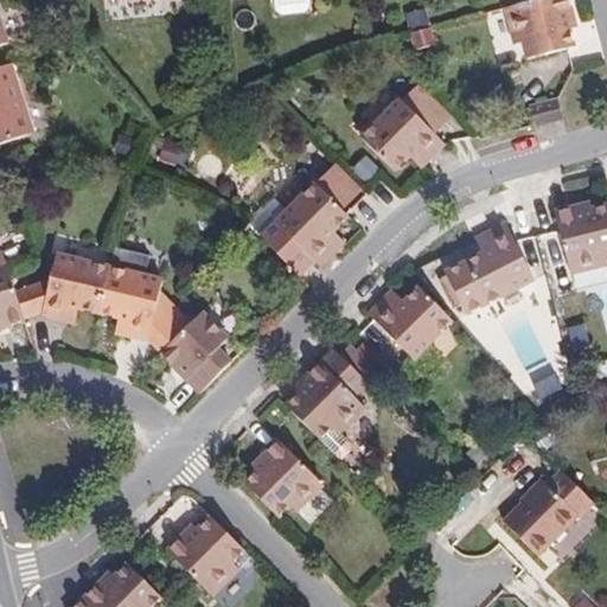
[(572,29),(569,21),(576,20),(570,0),(531,0),(508,6),(517,43),(524,42),(529,59),(575,48),(572,29)]
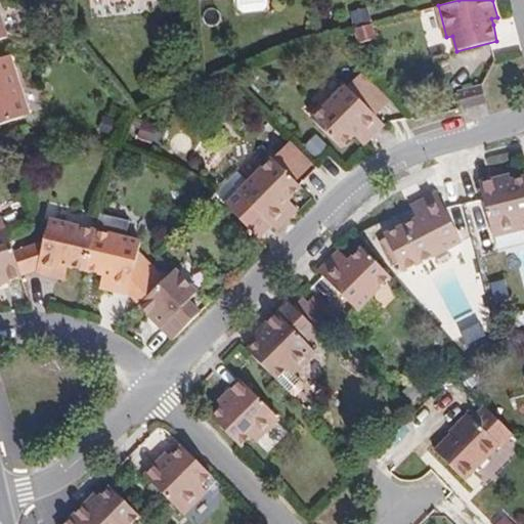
[(358,42),(377,38),(373,23),(355,28),(358,42)]
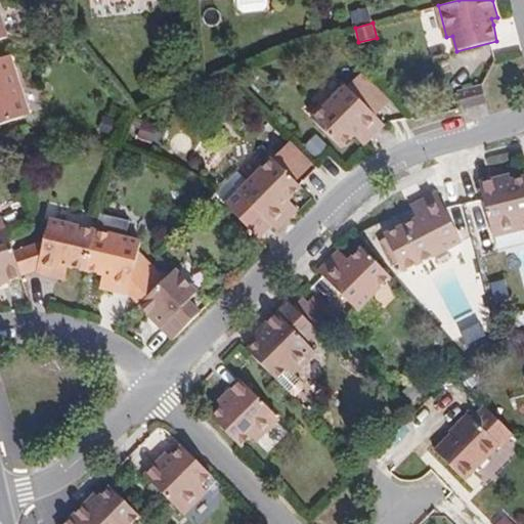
[(0,124),(31,115),(10,54),(0,57),(0,124)]
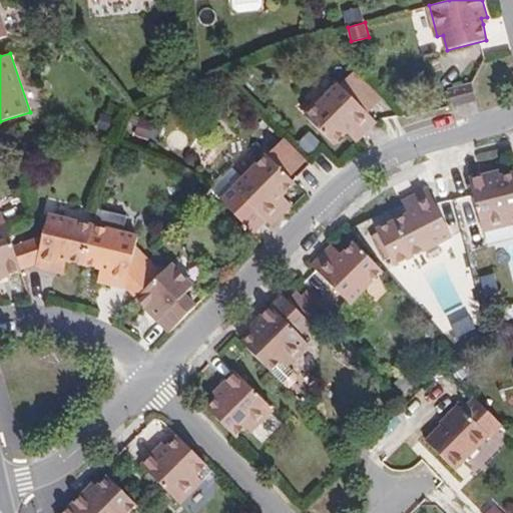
[(382,101),(354,72),(342,85),(370,113),(382,101)]
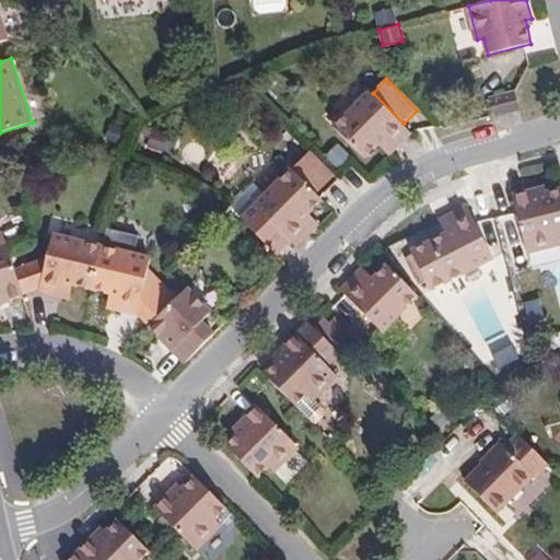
[(333,128),(364,160),(378,146),(385,139),(395,149),(411,132),(404,124),(373,93),(371,91),(333,128)]
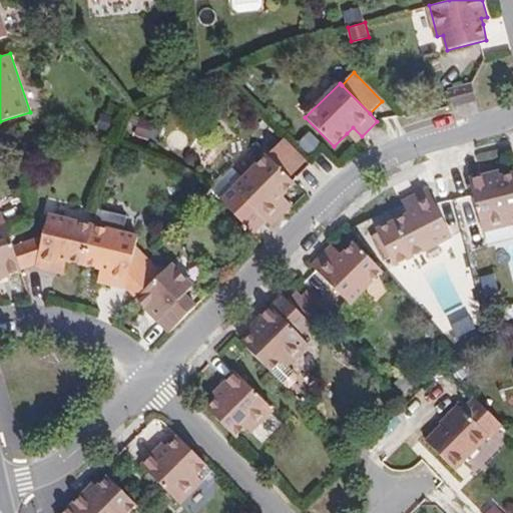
[(473,83),(449,89),(453,106),(477,100),(475,92),(473,83)]
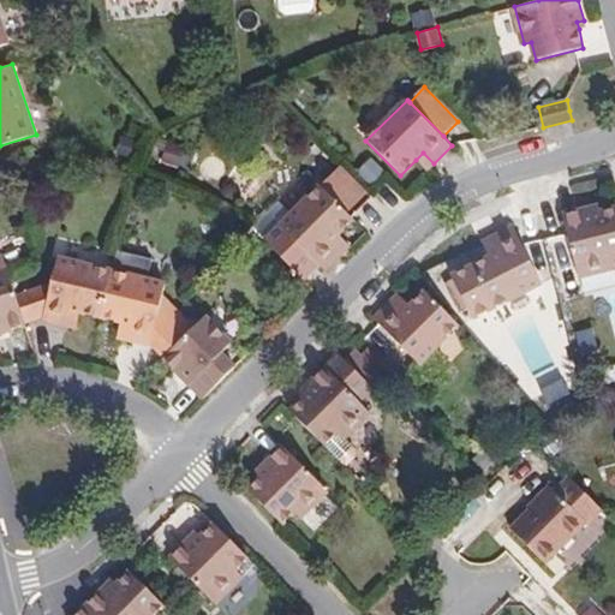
[(179,168),(186,148),(168,141),(161,162),(179,168)]
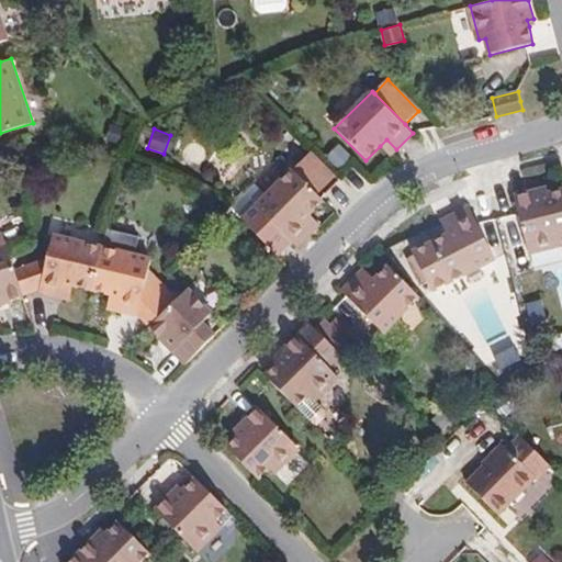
[(380,146),(389,156),(396,149),(386,139),(380,146)]
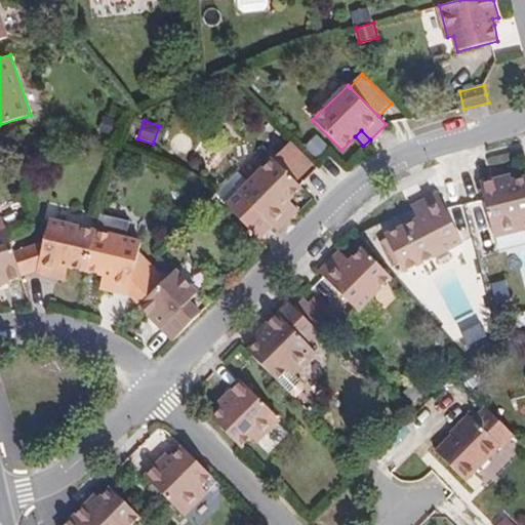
[(293,216),(284,206),(290,200),(303,188),(274,158),(240,192),(278,230),(293,216)]
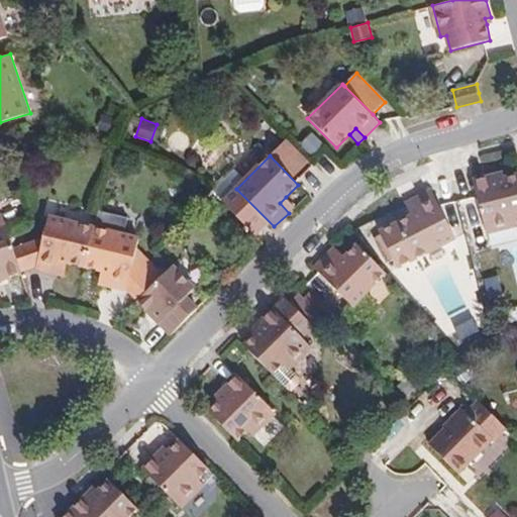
[(505,176),(503,168),(496,170),(498,178),(505,176)]
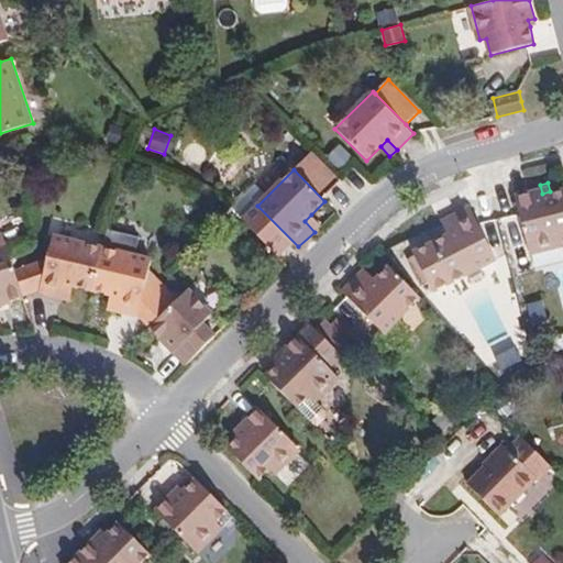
[(562,188),(550,191),(542,194),(540,185),(514,191),(529,252),(562,245),(561,236),(562,235),(562,188)]
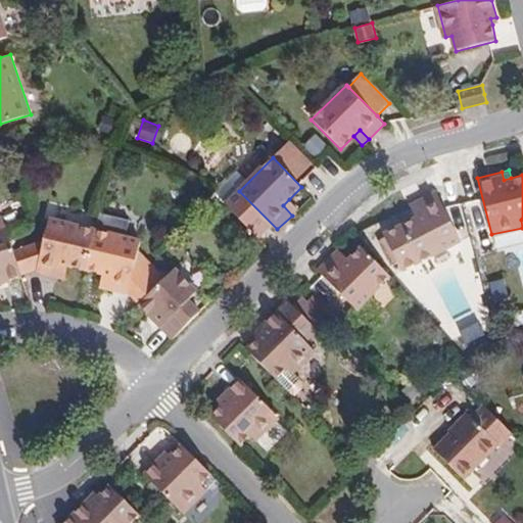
[(461,241),(437,192),(418,201),(423,214),(416,218),(384,232),(401,270),(461,241)]
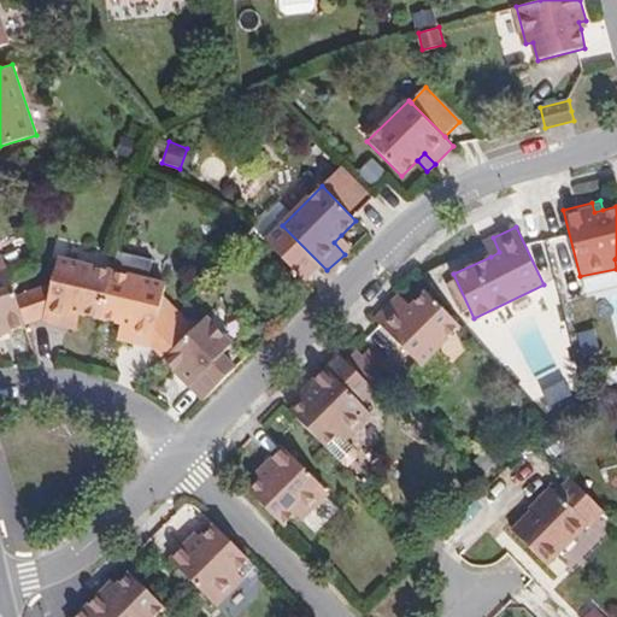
[(345,254),(352,246),(341,235),(334,242),(345,254)]
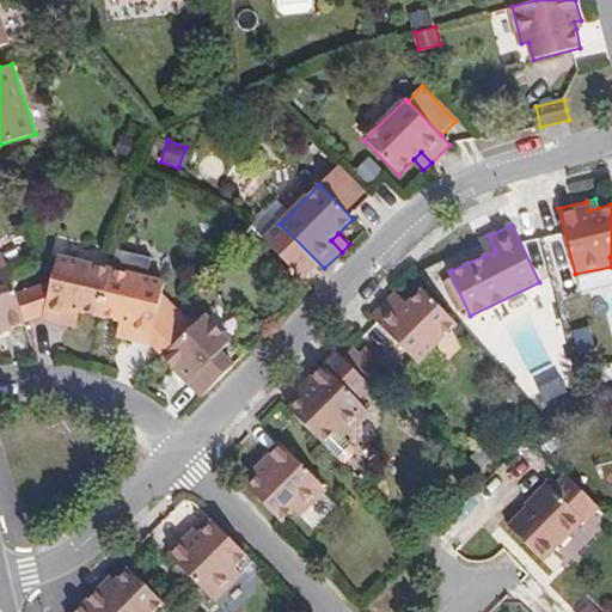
[(489,236),(479,240),(487,255),(495,250),(489,236)]
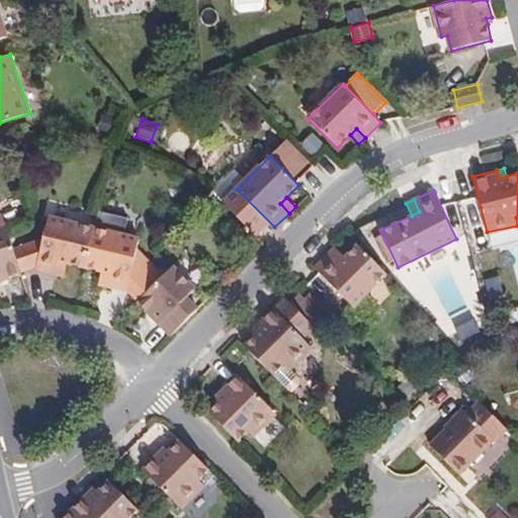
[(90,246),(85,268),(101,272),(98,284),(126,291),(138,301),(164,274),(138,248),(140,239),(124,235),(127,221),(98,212),(95,228),(90,246)]
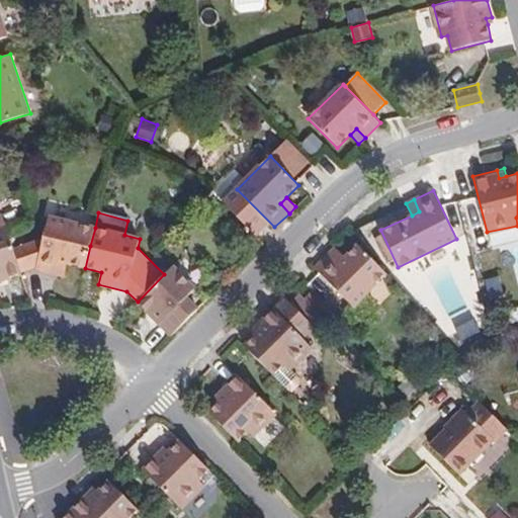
[(0,281),(22,273),(13,248),(6,225),(2,214),(0,213),(0,281)]
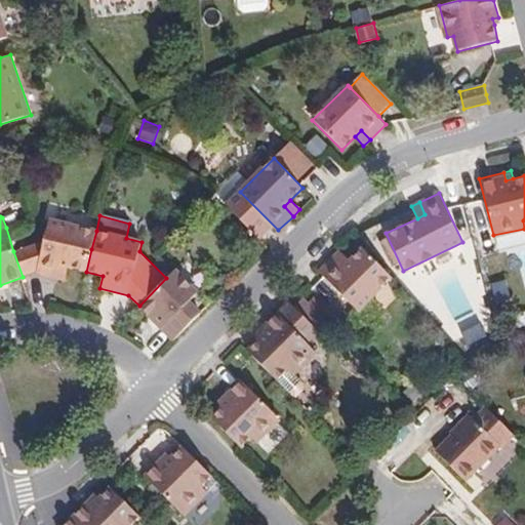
[(35,273),(58,278),(62,266),(70,268),(86,272),(91,249),(96,231),(49,219),(45,240),(13,251),(23,277),(35,273)]
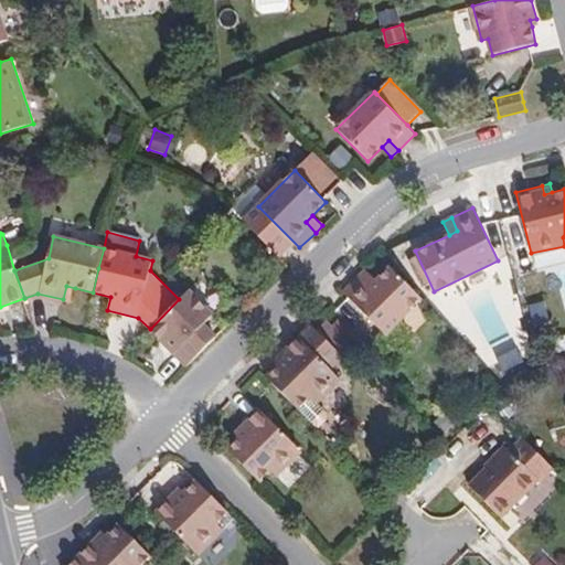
[(386,334),(423,298),(391,266),(376,280),(370,288),(359,277),(344,292),(386,334)]
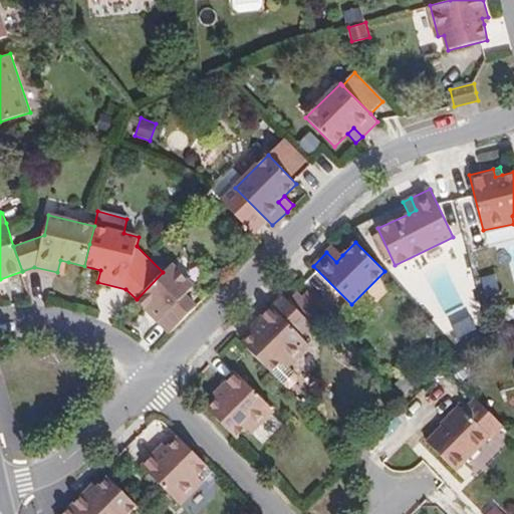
[(342,255),(333,245),(326,252),(336,262),(342,255)]
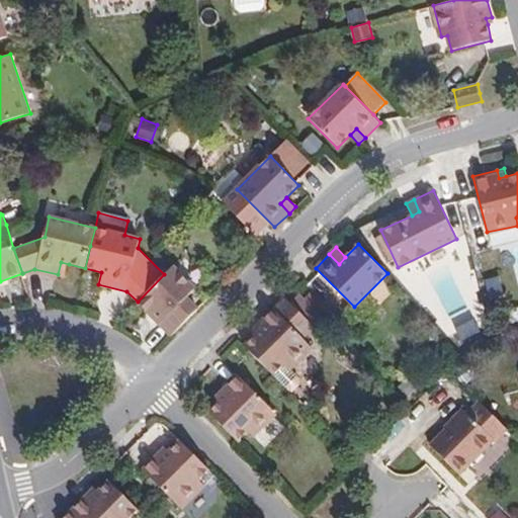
[(164,274),(138,301),(172,336),(198,310),(186,298),(196,288),(174,265),(164,274)]
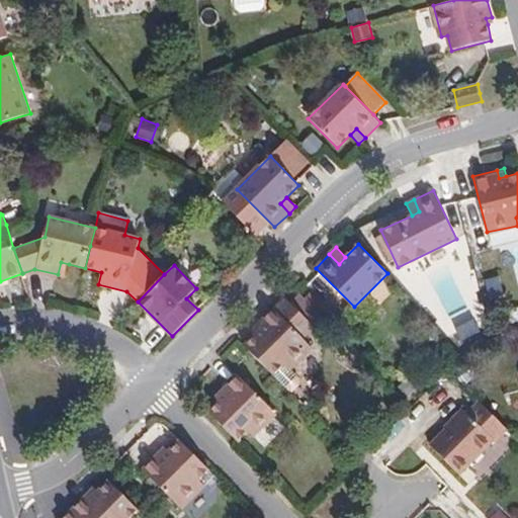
[(322,316),(298,292),(289,301),(313,325),(322,316)]
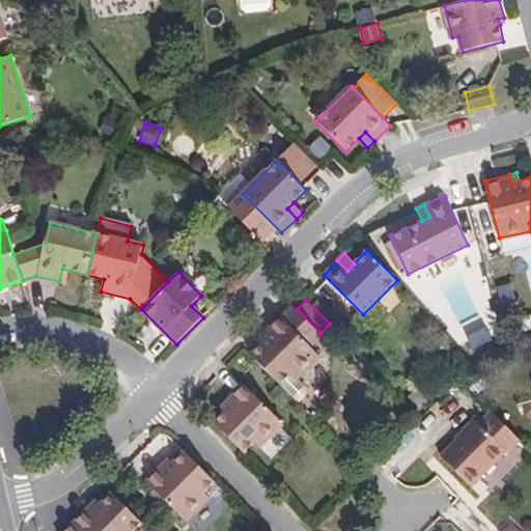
[(267,338),(261,343),(251,354),(281,385),(292,373),(297,378),(319,355),(310,344),(320,333),(297,309),(292,305),(263,334),(267,338)]
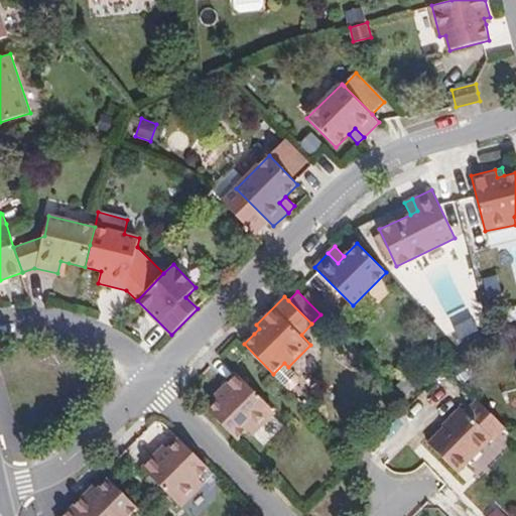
[(462,383),(476,373),(466,359),(453,368),(462,383)]
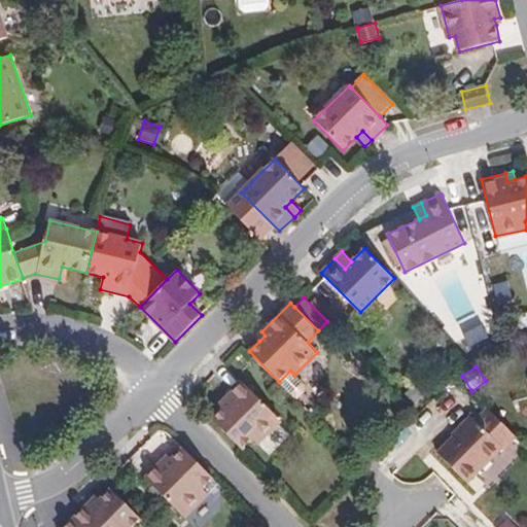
[(229,405),(223,410),(213,420),(243,451),(253,441),(257,445),(282,420),(243,381),(224,399),(229,405)]
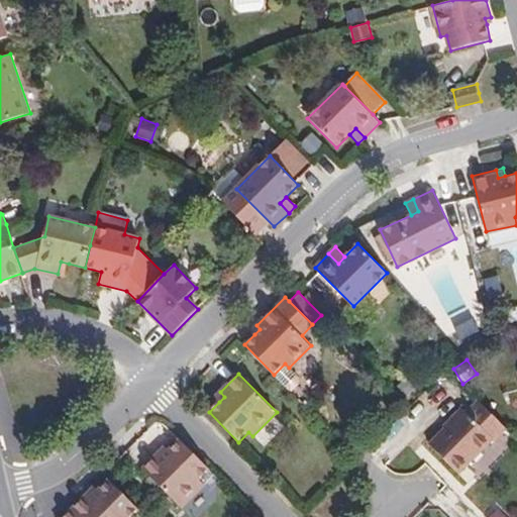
[(220,392),(215,397),(219,402),(224,397),(220,392)]
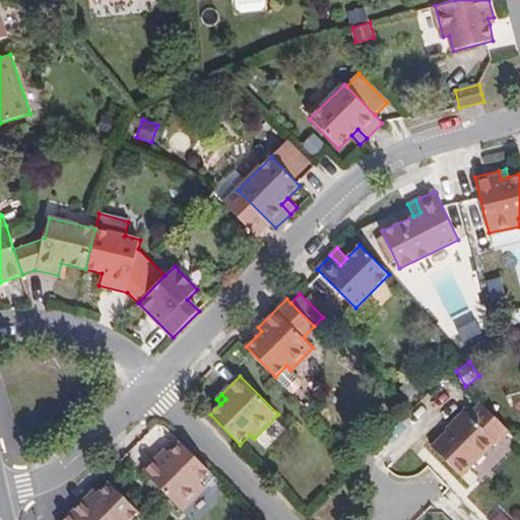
[(461,476),(508,431),(481,403),(469,414),(465,410),(447,429),(449,431),(433,447),(461,476)]
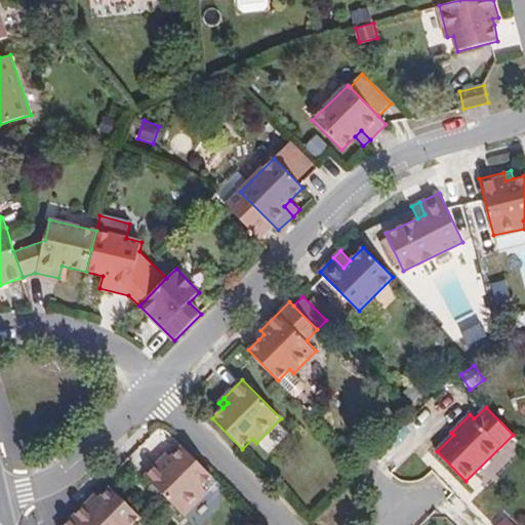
[(203,488),(213,477),(184,446),(172,458),(167,462),(163,458),(145,476),(184,515),(207,492),(203,488)]
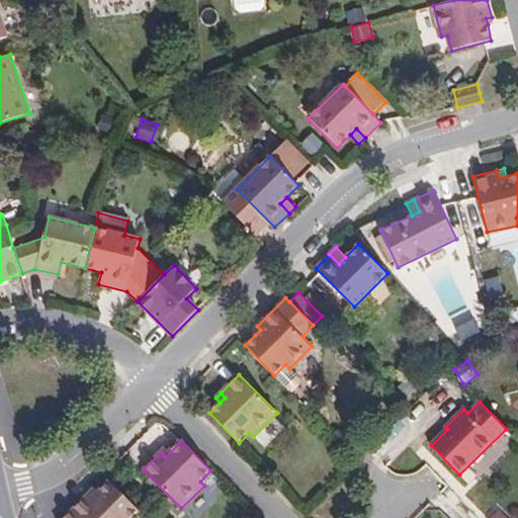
[(170,452),(166,447),(161,452),(165,456),(170,452)]
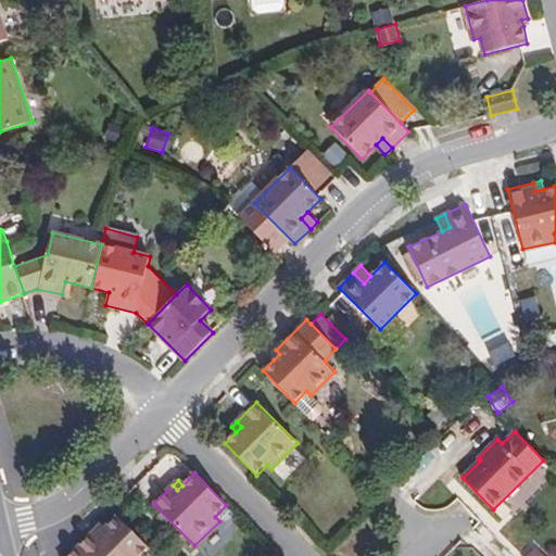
[(140,555),(149,548),(117,516),(106,528),(101,533),(97,528),(67,555),(140,555)]
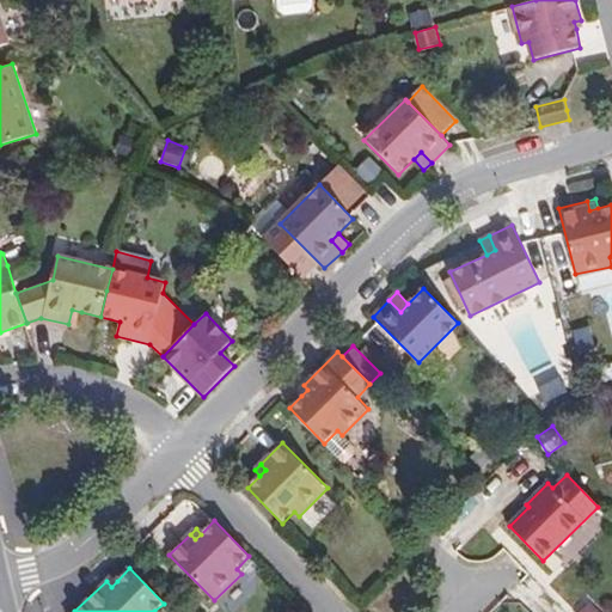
[(117,581),(111,575),(106,581),(111,587),(117,581)]
